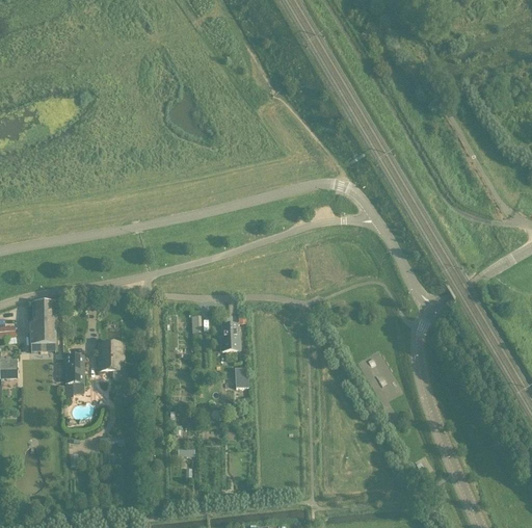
[(33,308),(30,308),(31,350),(31,351),(56,350),(56,340),(55,301),(33,301),(33,308)]
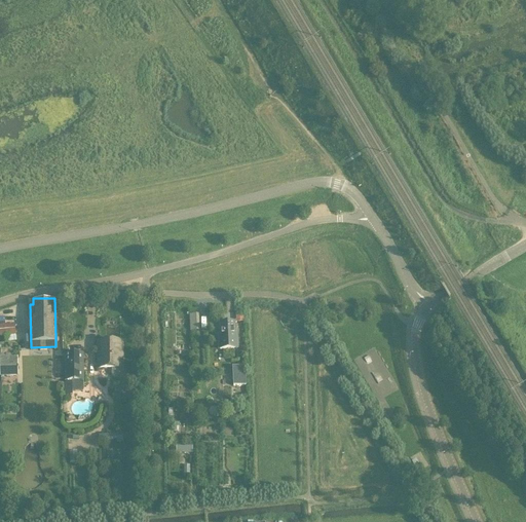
[(200,326),(199,309),(190,309),(191,326),(200,326)]
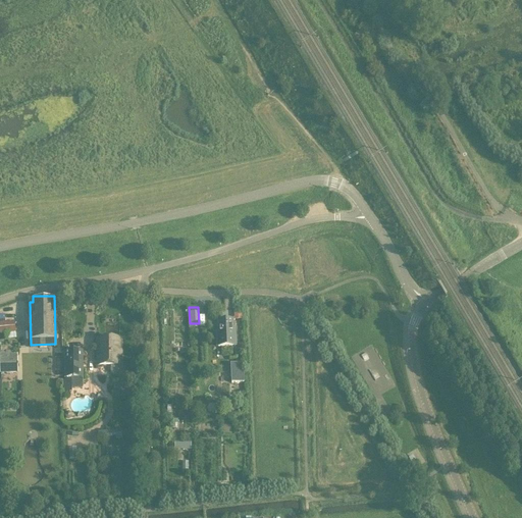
[(232,327),(232,316),(218,317),(218,328),(217,328),(217,343),(235,342),(235,327),(232,327)]
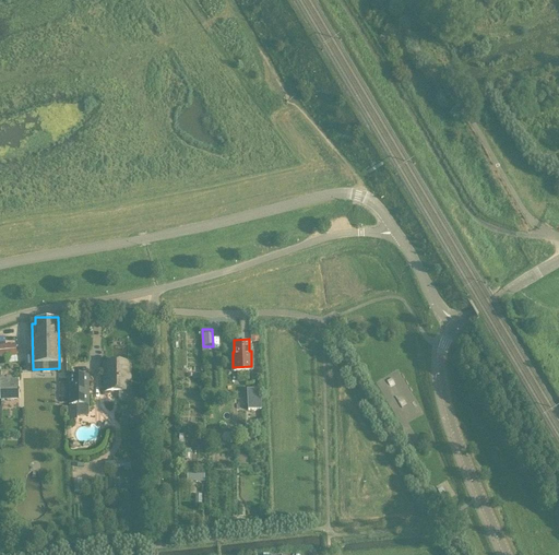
[(15,341),(0,341),(0,354),(6,354),(6,358),(16,358),(15,341)]
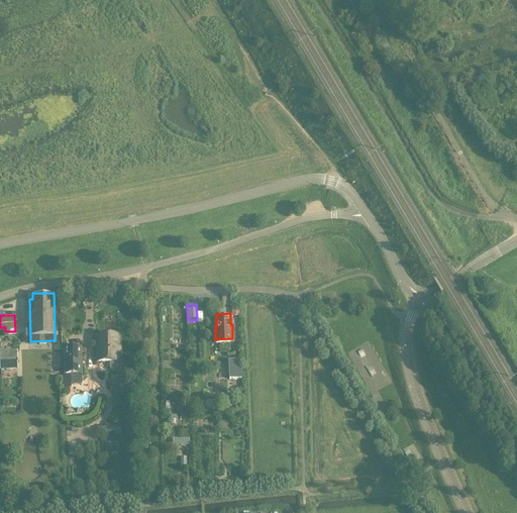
[(102,344),(96,344),(96,358),(110,358),(110,363),(110,364),(110,365),(110,366),(111,367),(112,368),(113,368),(114,368),(115,369),(116,368),(117,368),(118,367),(119,367),(119,366),(120,365),(120,364),(120,363),(120,332),(117,332),(116,331),(115,330),(114,329),(113,329),(112,329),(111,329),(110,329),(109,329),(108,330),(107,330),(106,331),(105,332),(105,333),(102,333),(102,344)]
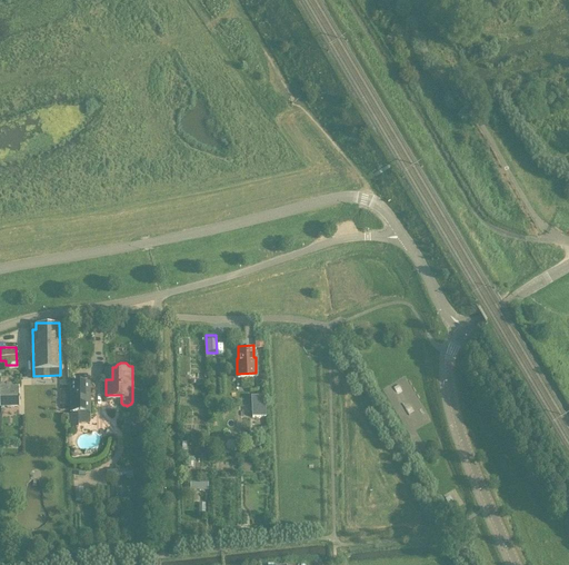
[(90,378),(69,378),(70,424),(78,424),(78,409),(91,408),(90,378)]
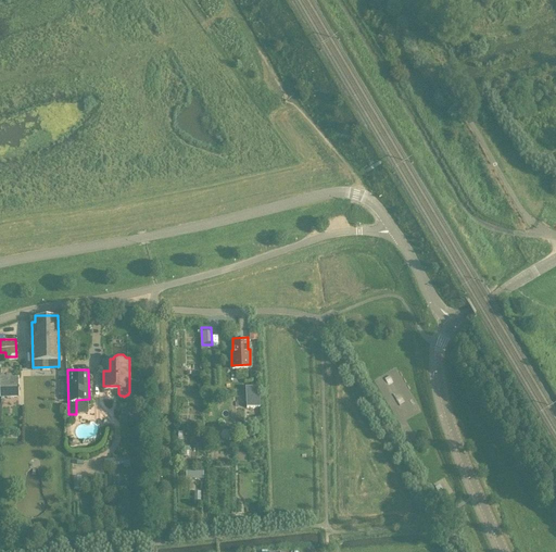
[(19,374),(0,374),(0,396),(19,396),(19,374)]
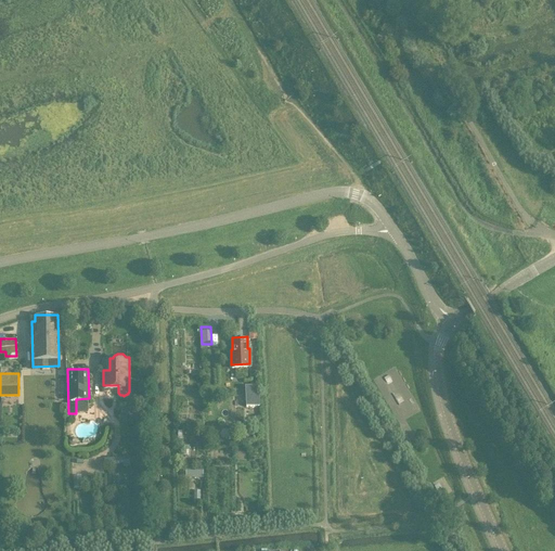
[(259,383),(245,383),(246,404),(260,402),(259,383)]
